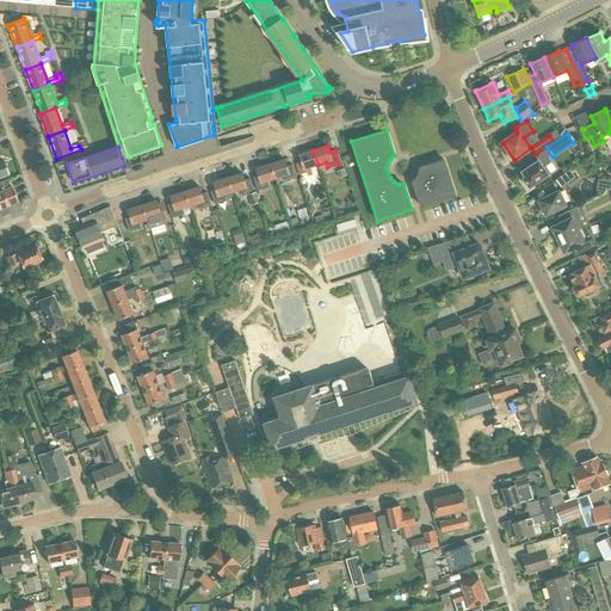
[(310,167),(318,165),(313,150),(298,155),(301,162),(296,164),(298,174),(306,173),(307,177),(313,174),(310,167)]
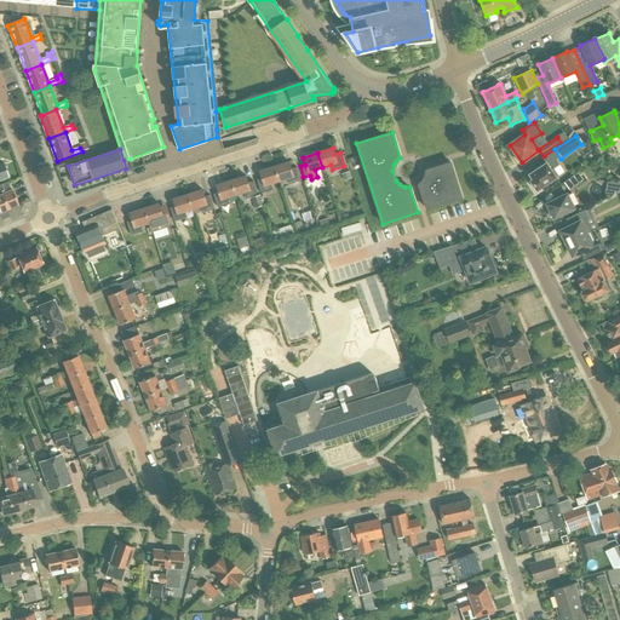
[(560,165),(556,158),(546,164),(530,174),(533,179),(532,182),(533,183),(532,184),(534,189),(537,189),(538,190),(556,178),(560,176),(555,168),(560,165)]
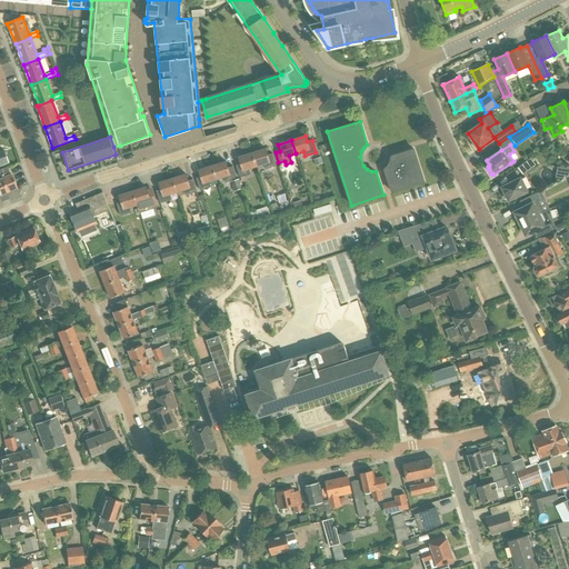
[(266,149),(252,153),(256,167),(263,163),(265,169),(276,166),(272,153),(267,155),(266,149)]
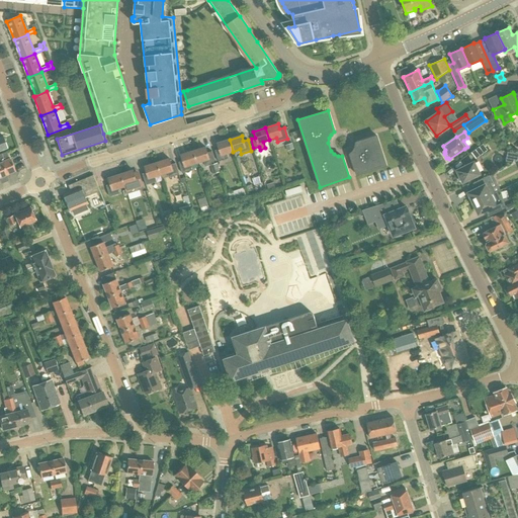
[(356,175),(386,165),(376,136),(355,143),(355,147),(353,151),(350,154),(356,175)]
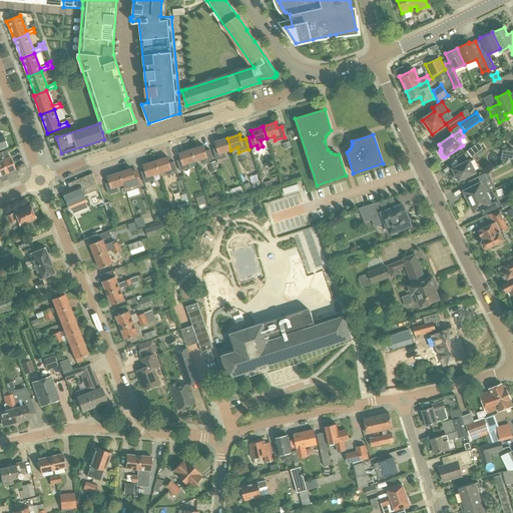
[(230,150),(227,138),(214,142),(216,147),(212,148),(215,159),(225,156),(224,152),(230,150)]
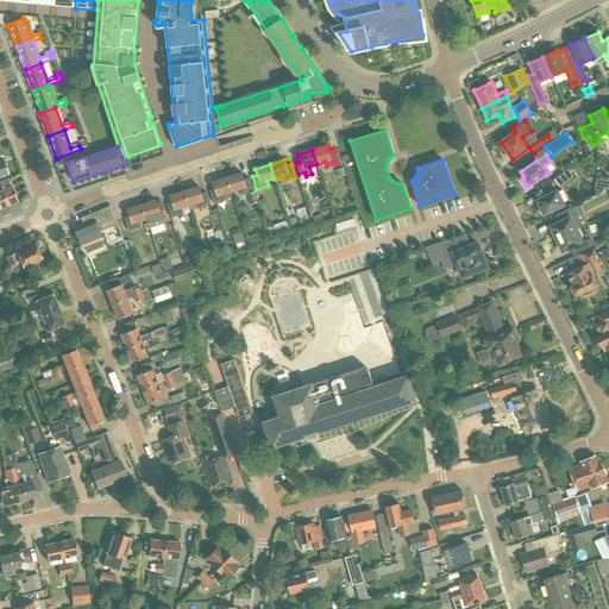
[(559,187),(573,177),(567,169),(553,180),(559,187)]
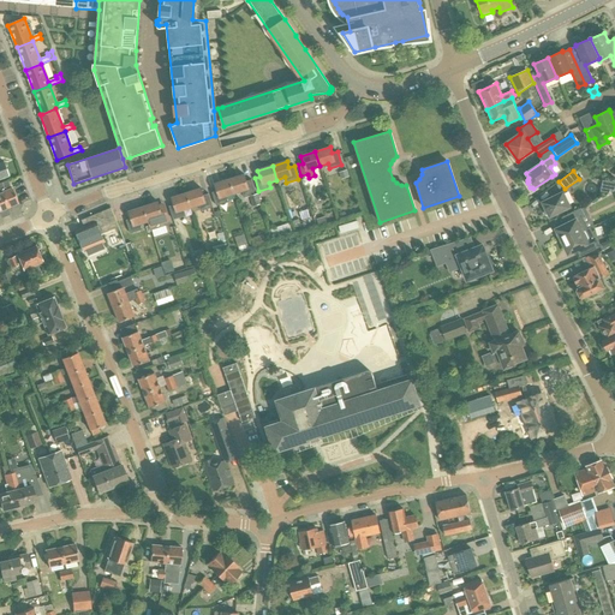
[(244,174),(230,179),(234,193),(242,191),(244,196),(256,192),(251,179),(246,180),(244,174)]
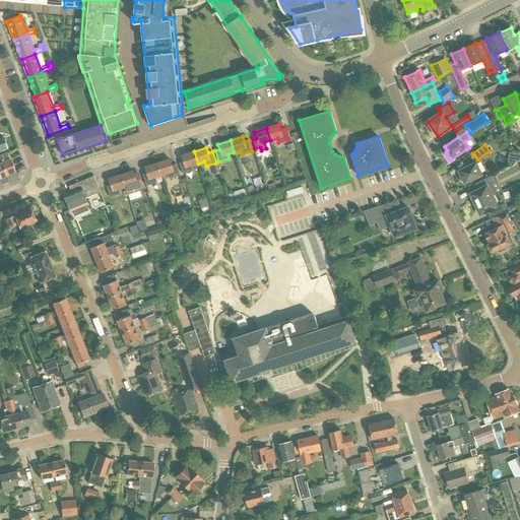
[(198,164),(194,151),(182,155),(183,160),(179,163),(183,174),(193,171),(191,166),(198,164)]
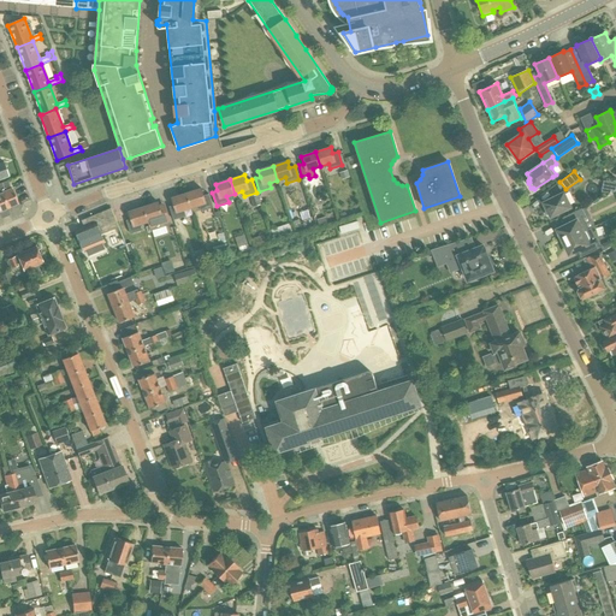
[(10,189),(6,182),(0,183),(0,211),(18,203),(11,188),(10,189)]
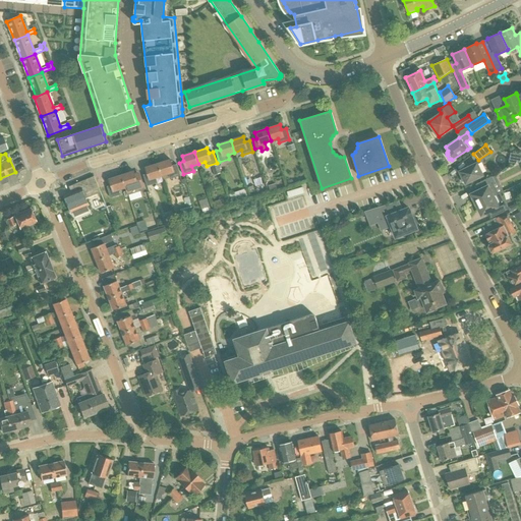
[(171,160),(158,164),(162,176),(168,174),(170,178),(180,175),(176,164),(172,165),(171,160)]
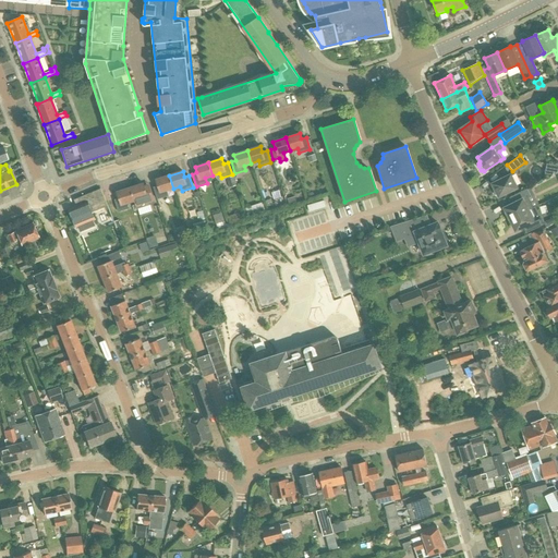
[(498,197),(517,187),(510,174),(492,184),(495,190),(494,190),(497,196),(498,196),(498,197)]
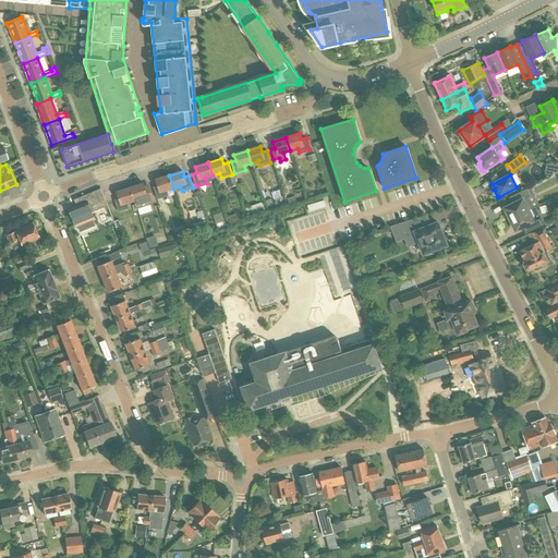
[(173,189),(169,176),(156,180),(158,185),(153,186),(157,198),(168,195),(167,191),(173,189)]
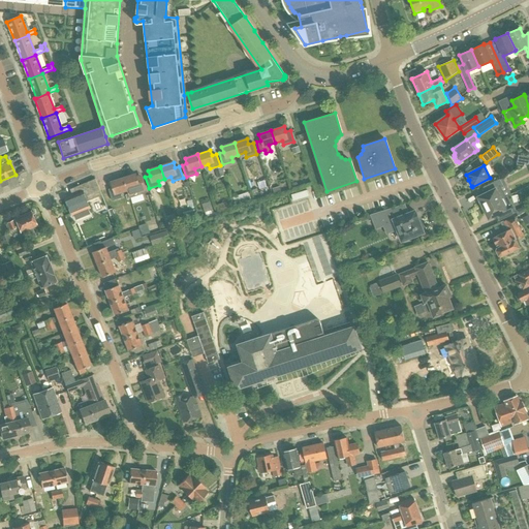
[(218,178),(225,175),(222,166),(215,168),(218,178)]
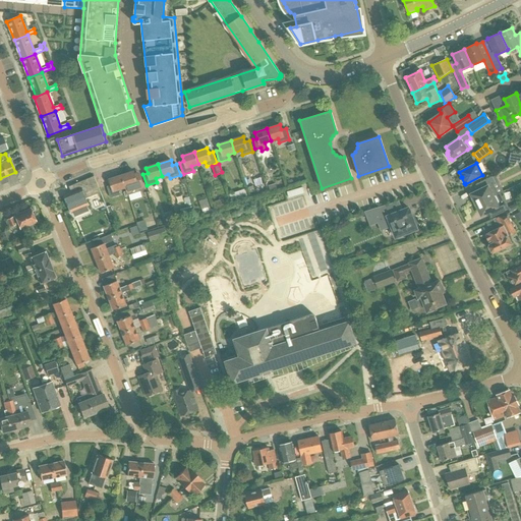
[(134,171),(121,175),(125,187),(131,185),(134,193),(145,189),(140,175),(135,177),(135,176),(134,171)]
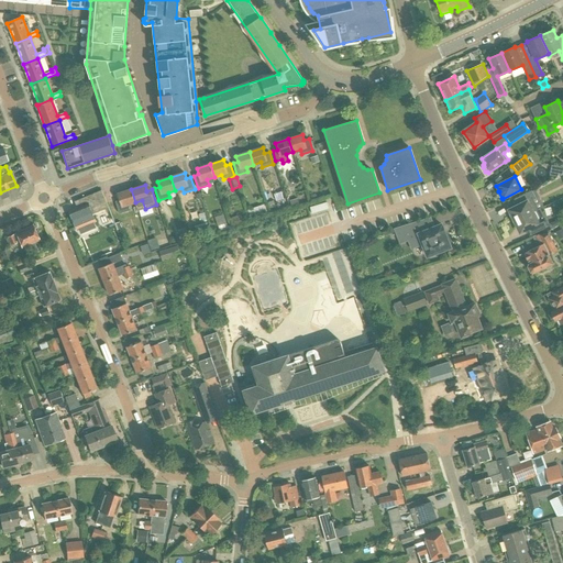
[(129,205),(135,202),(131,189),(118,194),(120,200),(116,201),(119,213),(124,212),(130,210),(129,205)]
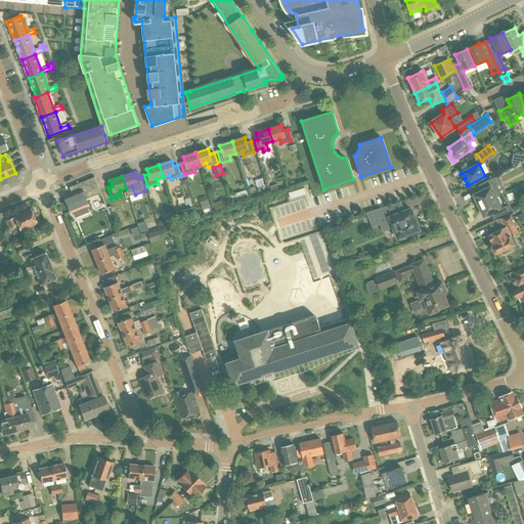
[(477,207),(507,192),(498,176),(495,178),(494,177),(478,185),(481,191),(473,195),(476,201),(475,202),(477,207)]
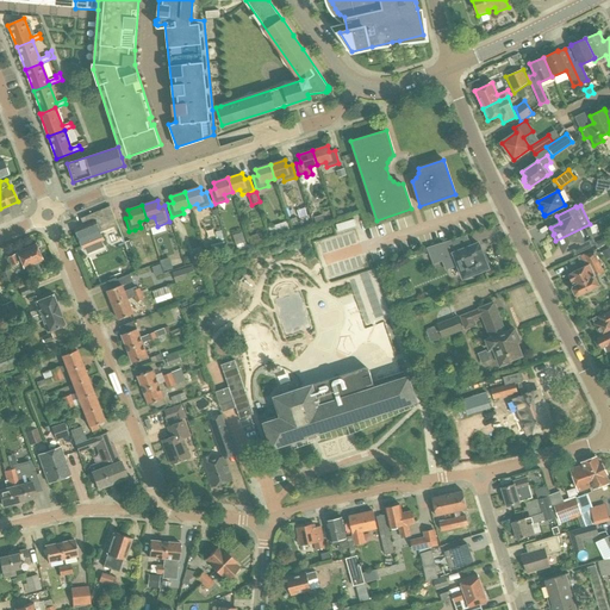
[(107,222),(114,218),(110,206),(86,216),(89,224),(82,226),(76,229),(83,248),(85,248),(87,253),(104,247),(101,241),(104,241),(101,234),(97,221),(106,217),(107,222)]
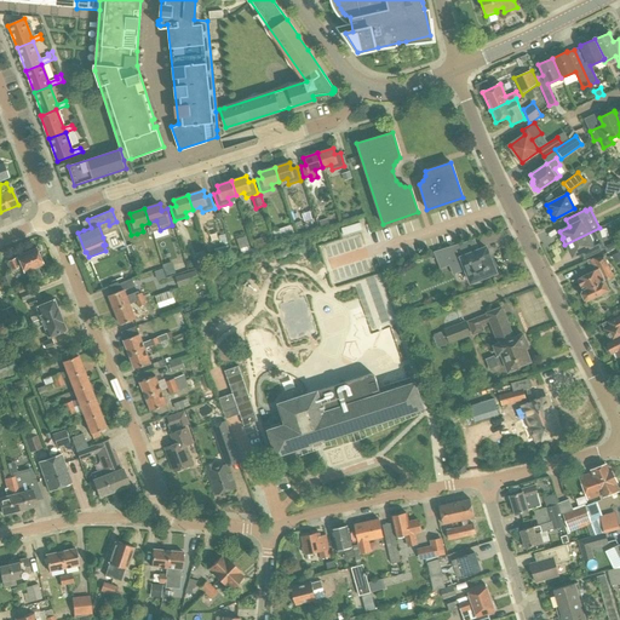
[(360,223),(342,228),(343,235),(362,229),(360,223)]
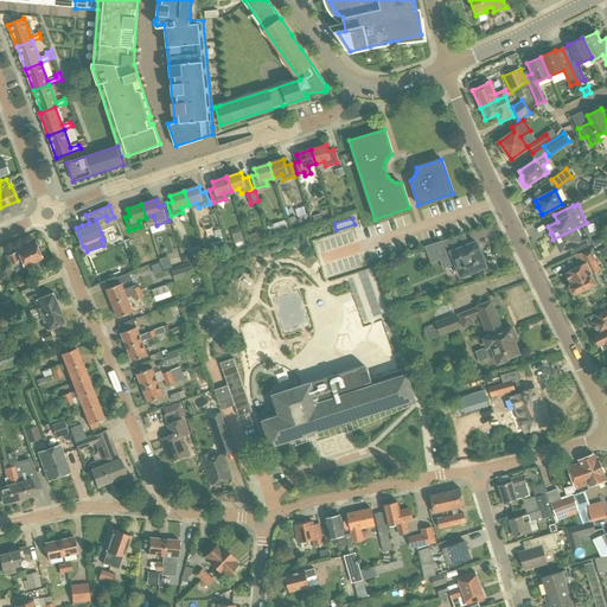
[(291,222),(272,225),(274,237),(293,232),(291,222)]
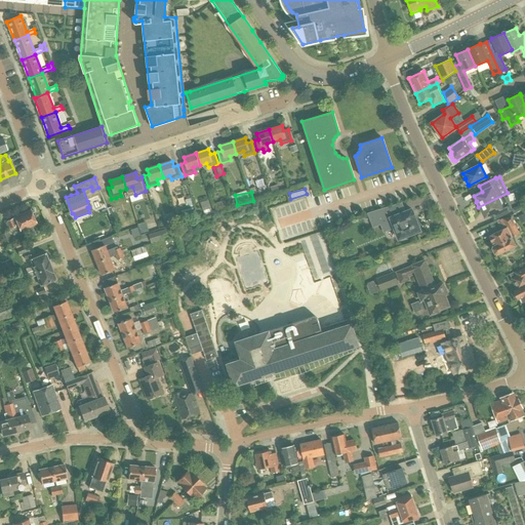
[(508,193),(478,207),(481,212),(482,212),(485,217),(492,213),(496,219),(513,211),(508,193)]
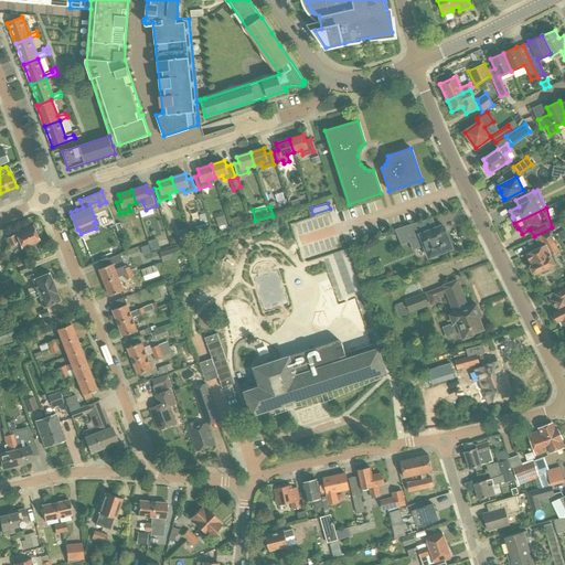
[(221,234),(231,231),(230,226),(227,226),(227,224),(224,213),(215,215),(217,223),(221,234)]
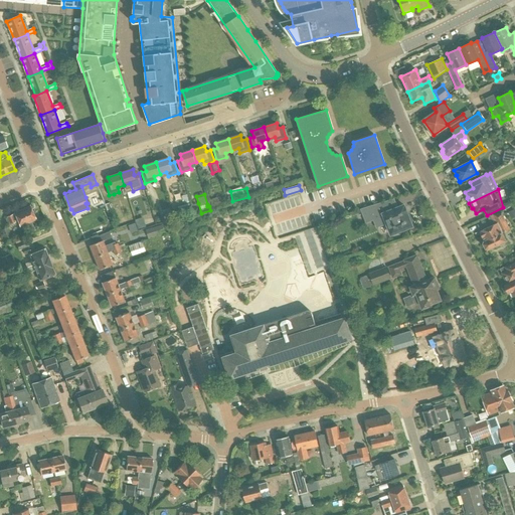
[(323,261),(305,197),(272,206),(270,196),(240,204),(245,222),(276,213),(290,265),(312,259),(314,268),(323,265),(322,261),(323,261)]
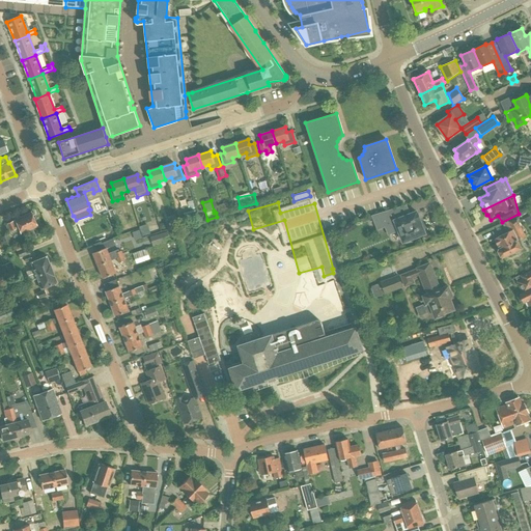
[(420,220),(418,213),(417,214),(416,212),(400,219),(396,208),(372,216),(378,229),(395,222),(403,242),(424,233),(419,220),(420,220)]
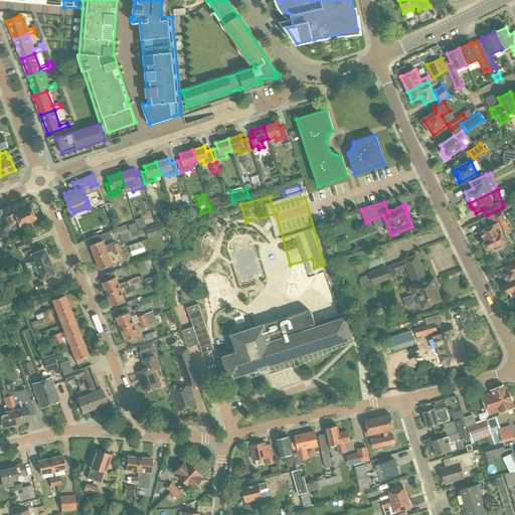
[(322,204),(326,220),(331,218),(326,203),(322,204)]
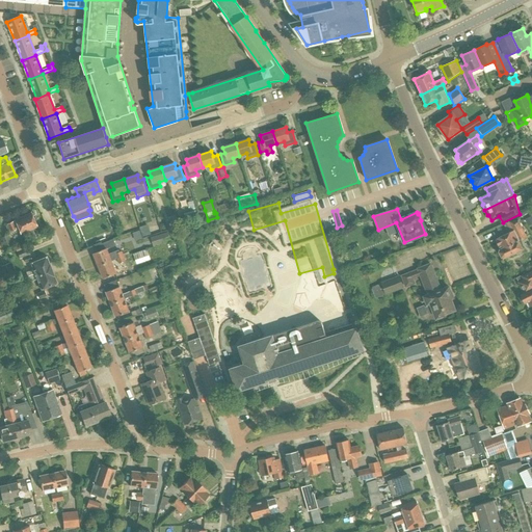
[(21,233),(36,225),(30,213),(15,220),(6,224),(10,232),(19,228),(21,233)]
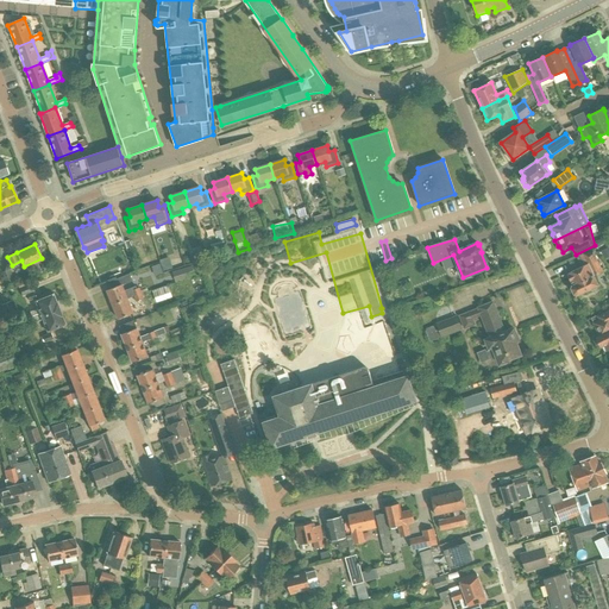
[(603,272),(594,251),(583,253),(581,255),(581,253),(576,256),(582,267),(567,274),(572,286),(571,289),(573,295),(577,295),(589,290),(591,292),(596,289),(596,287),(597,286),(594,277),(603,272)]
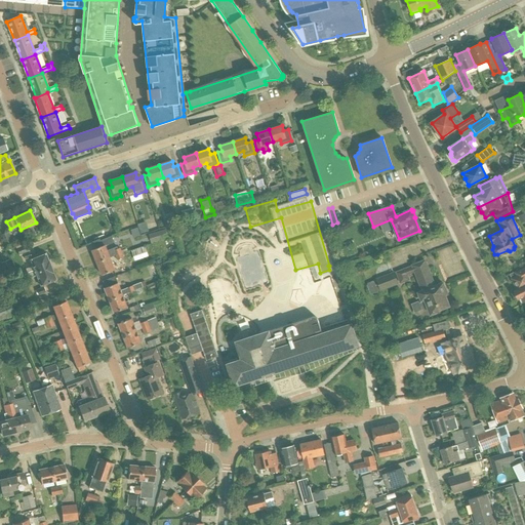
[(6,248),(12,245),(7,232),(3,233),(0,235),(6,248)]
